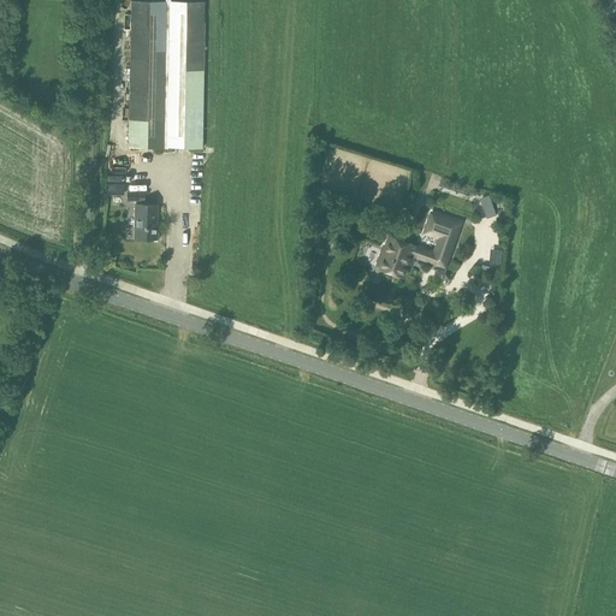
[(131,1),(129,147),(202,148),(206,3),(131,1)]
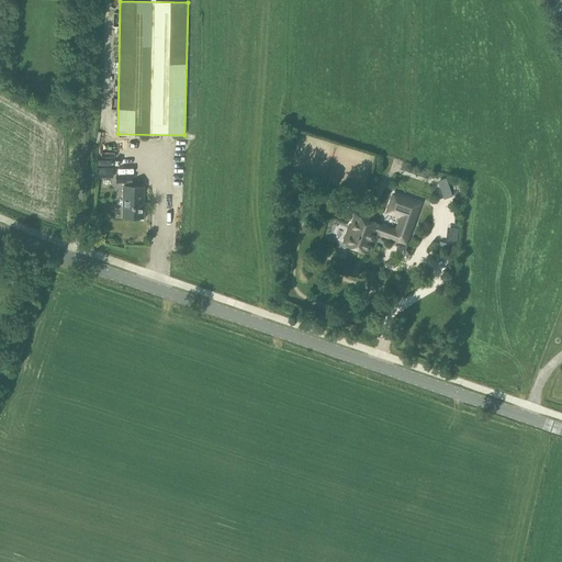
[(113,178),(113,168),(97,168),(97,178),(113,178)]
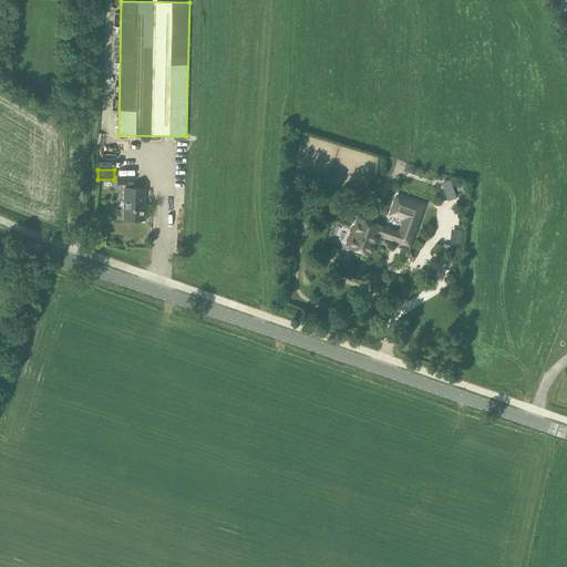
[(450,199),(456,197),(451,179),(443,182),(450,199)]
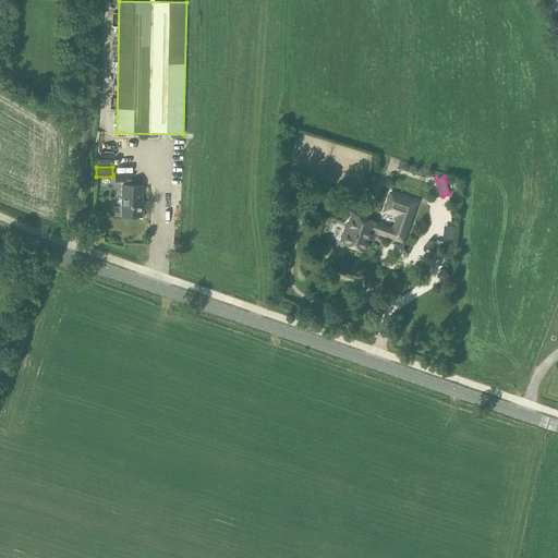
[(123,185),(122,216),(142,216),(142,185),(123,185)]
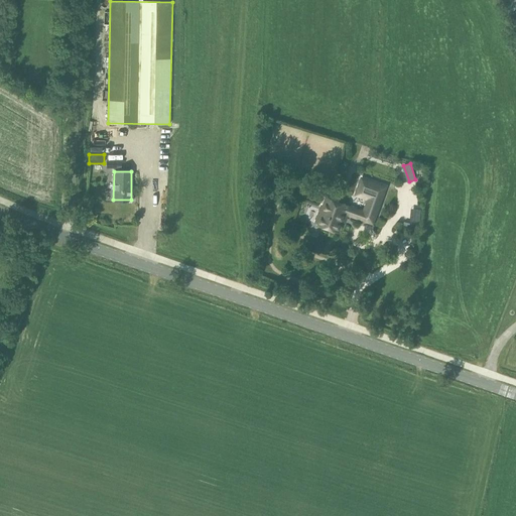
[(368,200),(364,211),(377,216),(386,188),(385,188),(385,186),(362,178),(357,196),(368,200)]
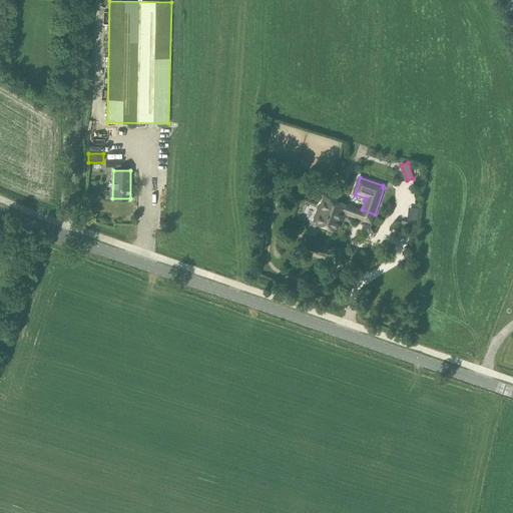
[(298,194),(291,214),(300,217),(301,215),(309,218),(312,208),(310,207),(313,199),(298,194)]
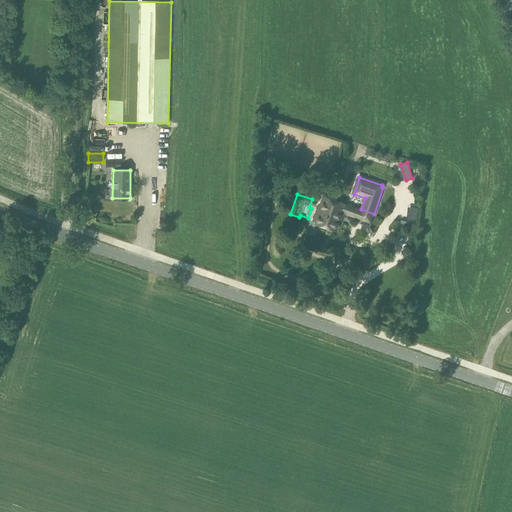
[(318,223),(318,224),(334,229),(339,213),(349,217),(352,209),(344,206),(345,204),(325,197),(323,205),(320,204),(314,221),(318,223)]
